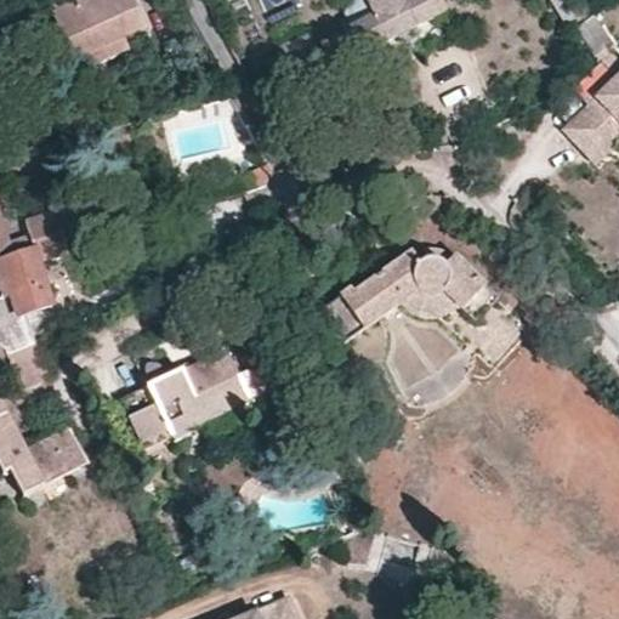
[(72,62),(126,35),(147,27),(135,3),(134,0),(66,0),(46,10),(72,62)]
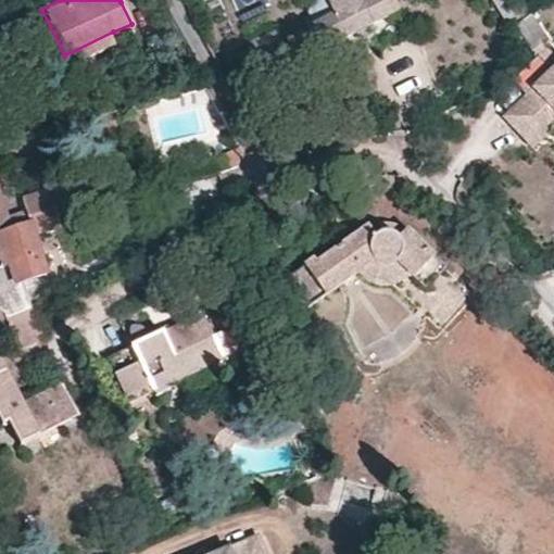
[(332,9),(328,0),(310,0),(307,8),(311,20),(332,9)]
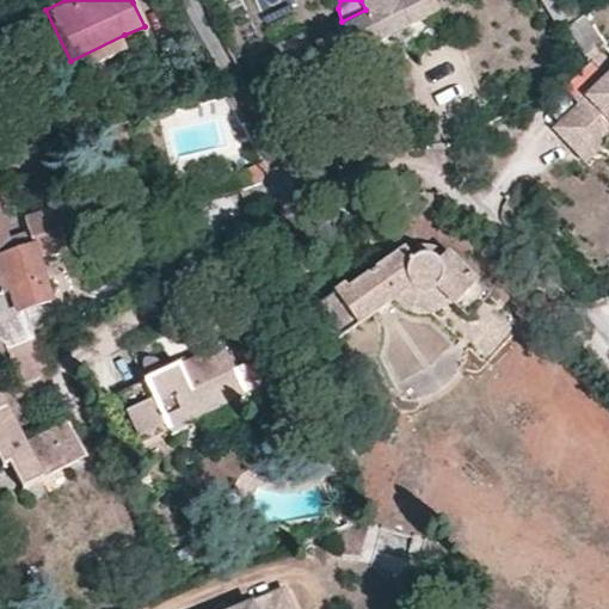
[(440,7),(436,0),(361,0),(365,10),(342,22),(355,48),(377,37),(408,22),(440,7)]
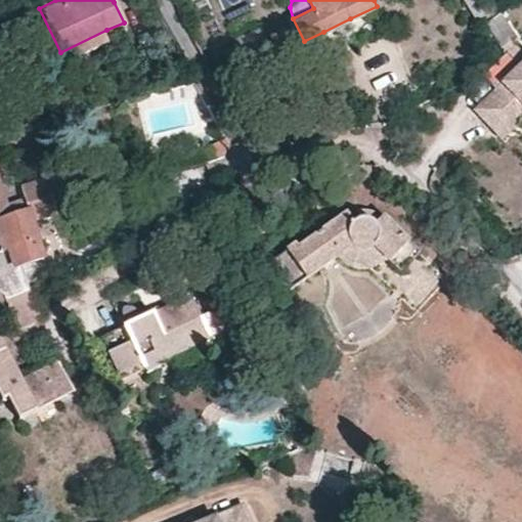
[(504,4),(501,0),(482,0),(488,11),(504,4)]
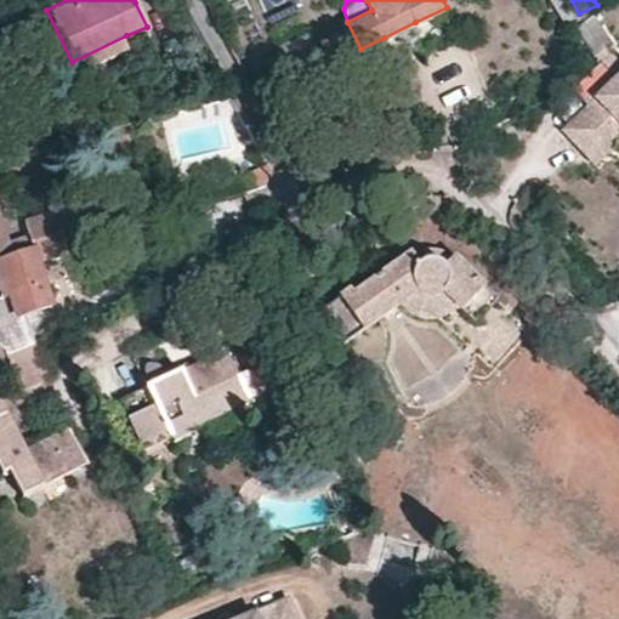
[(131,46),(126,35),(72,62),(77,71),(131,46)]
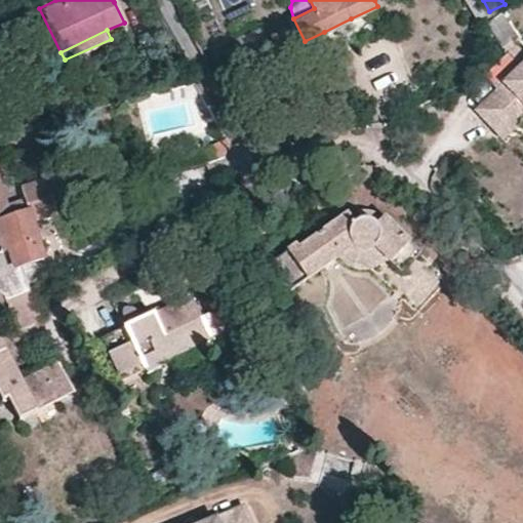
[(522,109),(522,61),(515,68),(503,53),(479,72),(493,87),(471,108),(488,128),(510,109),(522,109)]
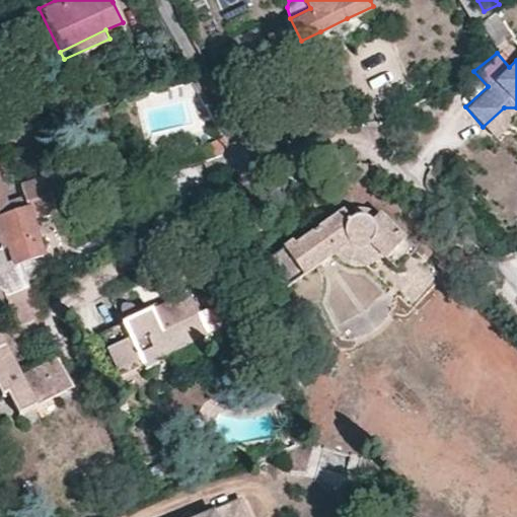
[(516,107),(504,107),(483,127),(490,134),(505,120),(516,120),(516,107)]
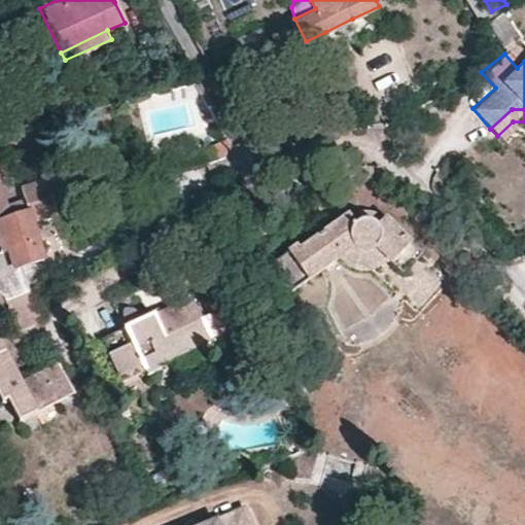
[(212,145),(218,160),(224,156),(231,144),(229,139),(212,145)]
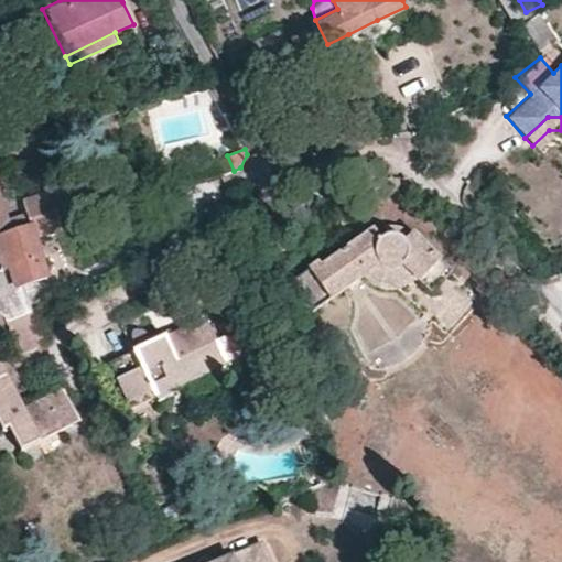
[(0,304),(0,305),(6,322),(9,321),(32,310),(21,285),(47,274),(42,256),(35,236),(63,225),(51,191),(23,200),(28,212),(4,219),(0,205),(0,263),(1,268),(0,268),(0,304)]
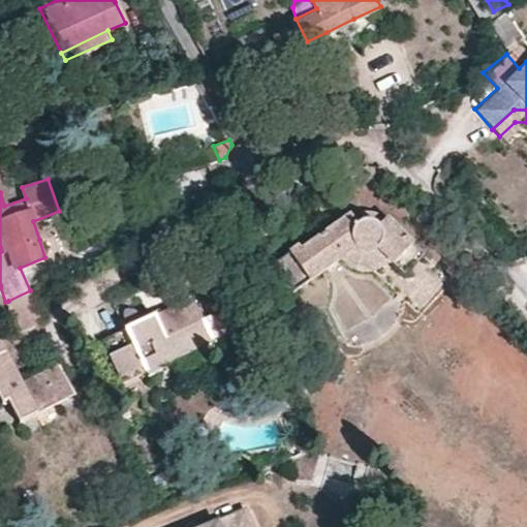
[(426,250),(388,214),(380,221),(375,218),(368,217),(366,217),(362,218),(357,220),(350,211),(303,244),(300,244),(266,268),(285,296),(340,258),(354,248),(361,253),(368,255),(375,254),(382,250),(405,272),(426,250)]
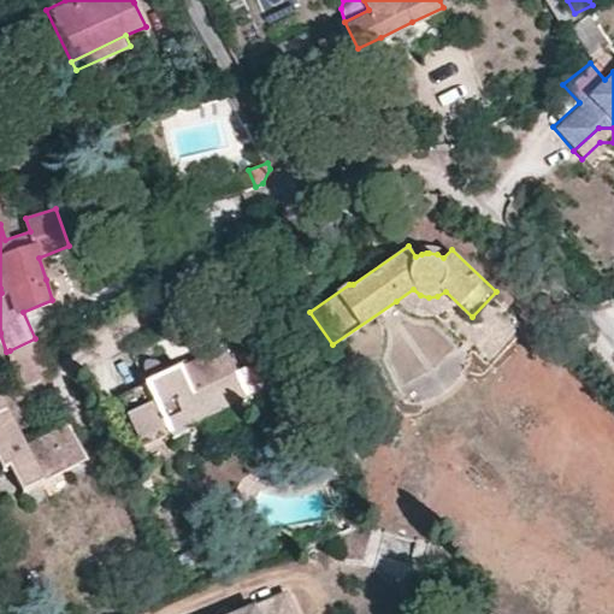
[(49,370),(35,338),(10,350),(22,382),(49,370)]
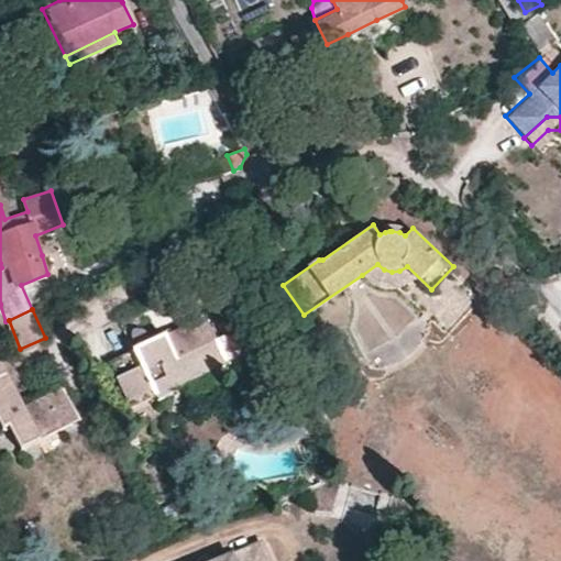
[(227,360),(206,317),(166,338),(163,334),(139,347),(109,362),(131,406),(227,360)]
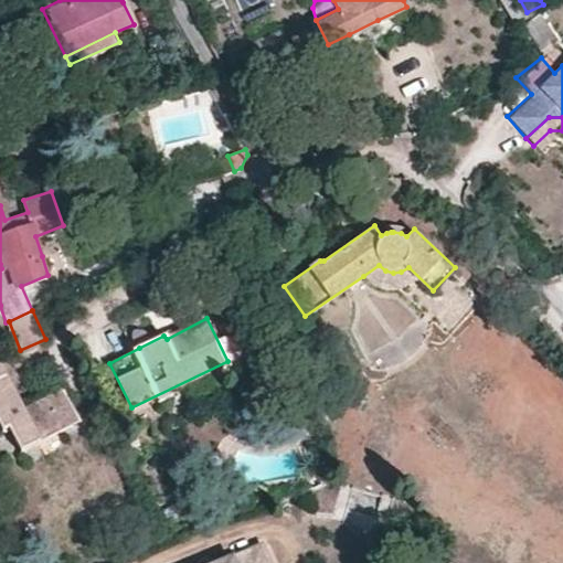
[(120,332),(130,352),(155,340),(145,320),(120,332)]
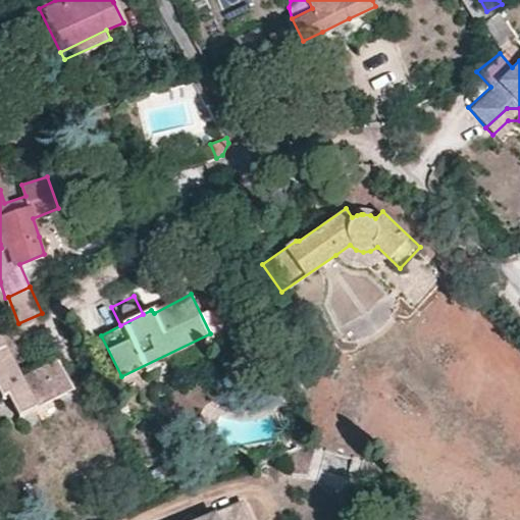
[(15,360),(0,329),(0,388),(15,418),(74,386),(58,357),(23,375),(15,360)]
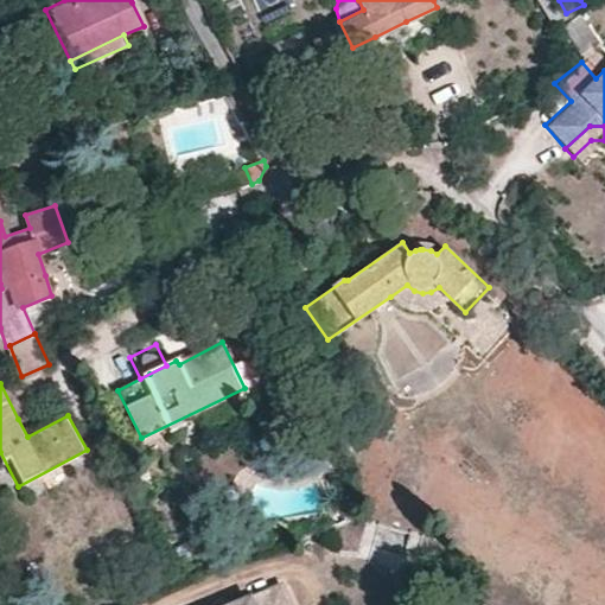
[(294,604),(282,578),(250,592),(220,604),(294,604)]
